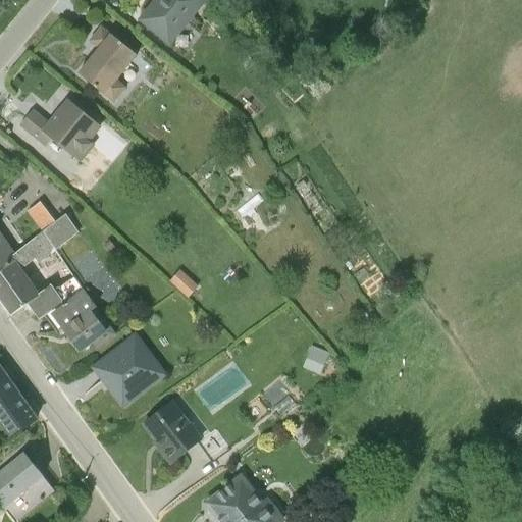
[(159,0),(143,20),(172,44),(208,0),(207,0),(159,0)]
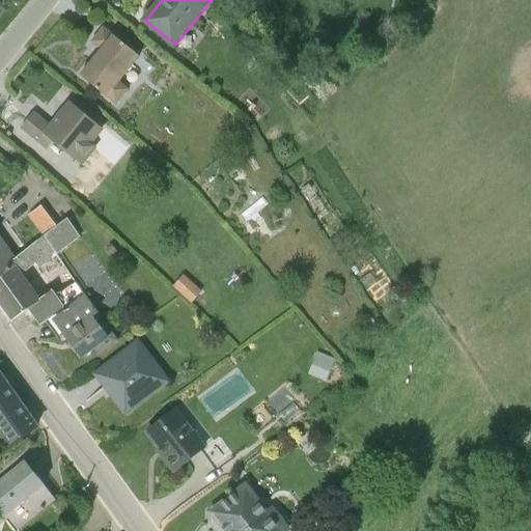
[(139,55),(104,28),(92,43),(100,50),(82,76),(116,105),(130,90),(119,82),(139,55)]
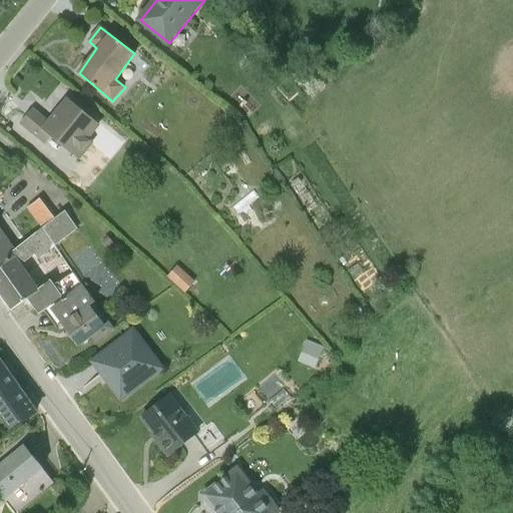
[(99,125),(66,99),(49,124),(32,108),(19,123),(46,143),(51,138),(79,161),(94,144),(89,140),(99,125)]
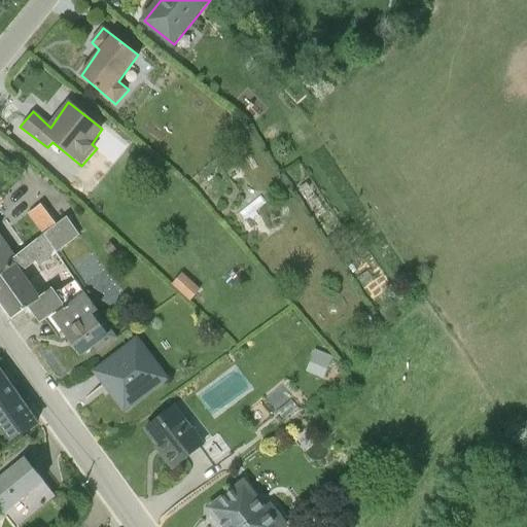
[(0,271),(16,257),(0,234),(0,271)]
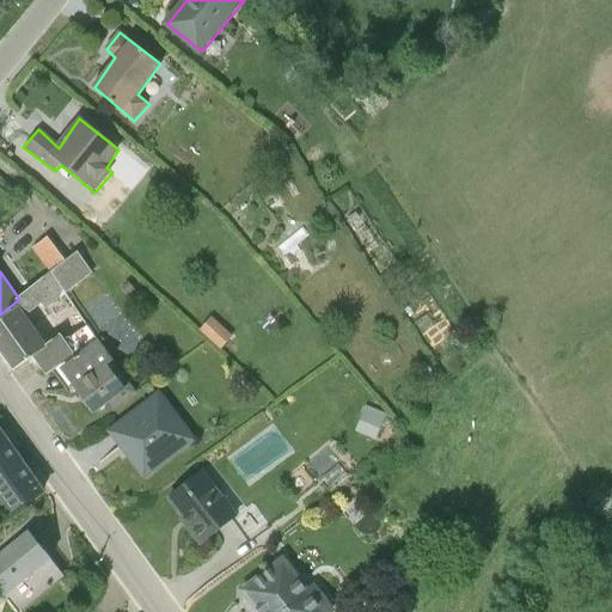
[(0,314),(0,352),(13,371),(32,356),(44,374),(75,354),(65,341),(87,326),(50,275),(19,299),(0,314)]
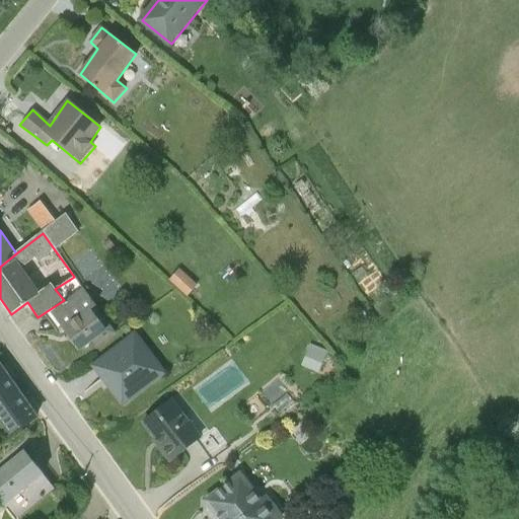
[(179,269),(168,281),(187,297),(198,286),(179,269)]
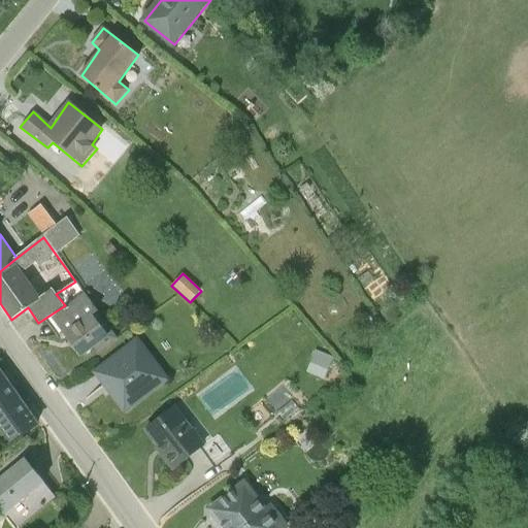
[(87,295),(56,319),(83,355),(93,347),(100,356),(119,339),(87,295)]
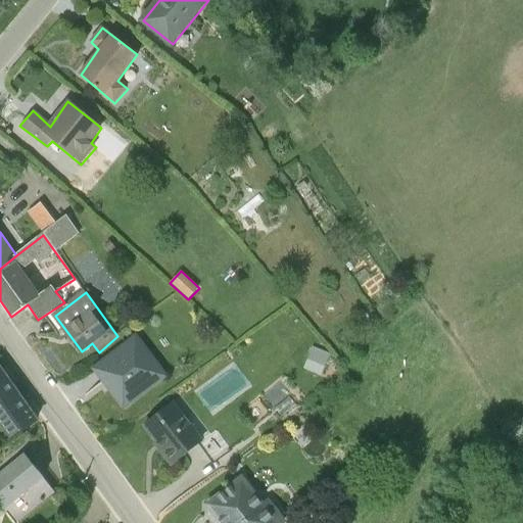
[(124,408),(167,375),(137,336),(94,370),(124,408)]
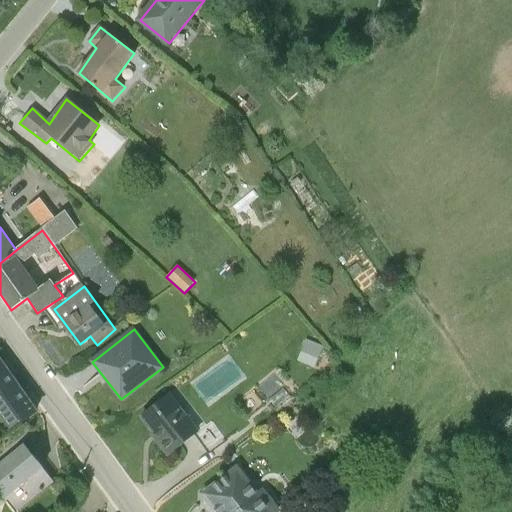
[(303,344),(297,360),(314,367),(322,346),(309,341),(308,345),(303,344)]
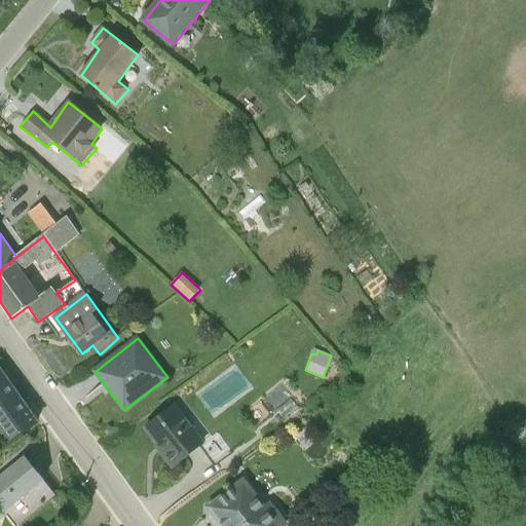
[(0,429),(9,443),(37,423),(0,374),(0,429)]
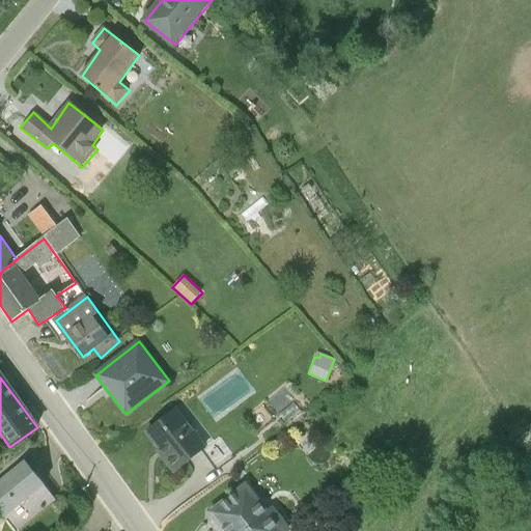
[(294,403),(280,415),(285,422),(300,411),(294,403)]
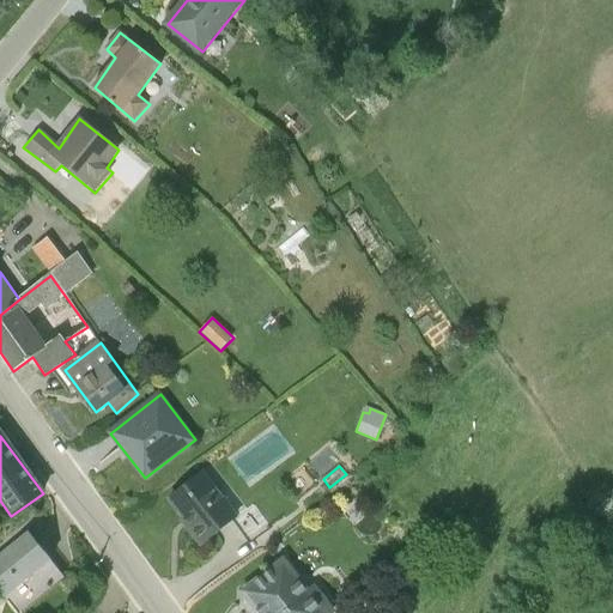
[(189,526),(187,528),(200,546),(238,516),(204,471),(170,498),(189,526)]
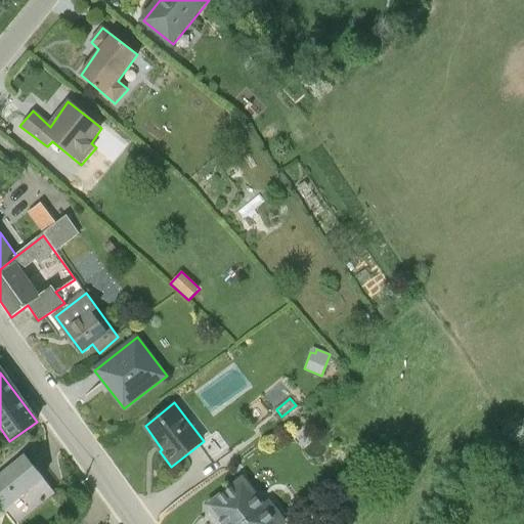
[(25,455),(0,476),(0,508),(13,523),(18,523),(55,493),(25,455)]
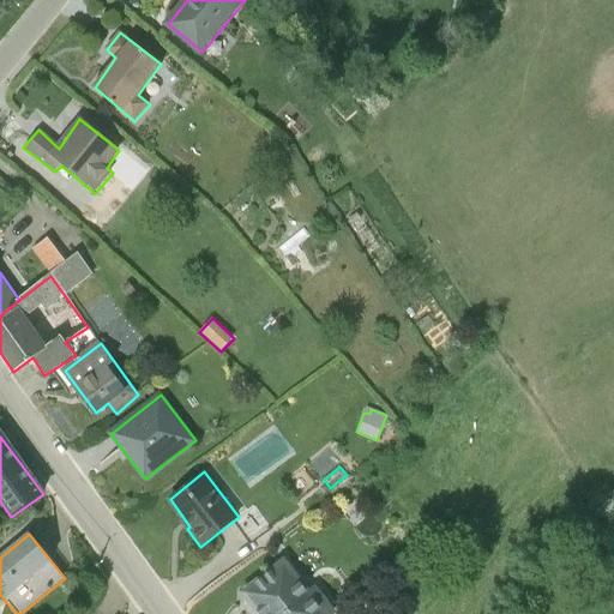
[(309,589),(286,560),(244,591),(260,613),(333,613),(337,612),(315,587),(309,589)]
